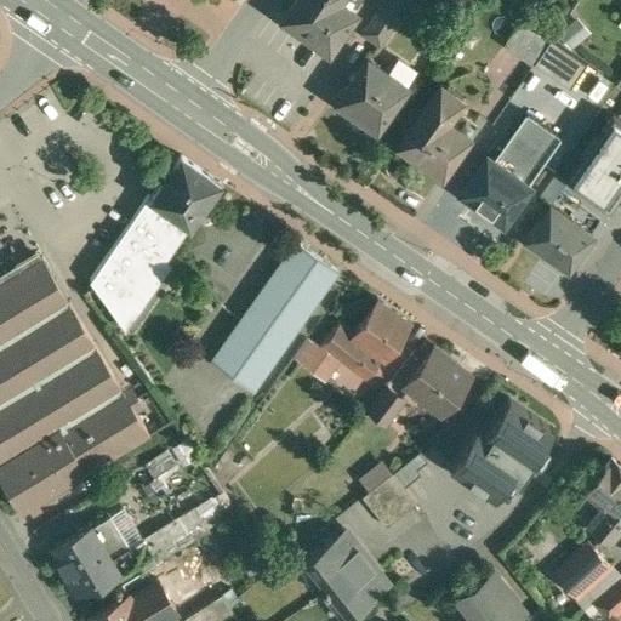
[(294,0),(281,18),(312,39),(311,40),(325,50),(328,51),(355,11),(340,0),(294,0)]
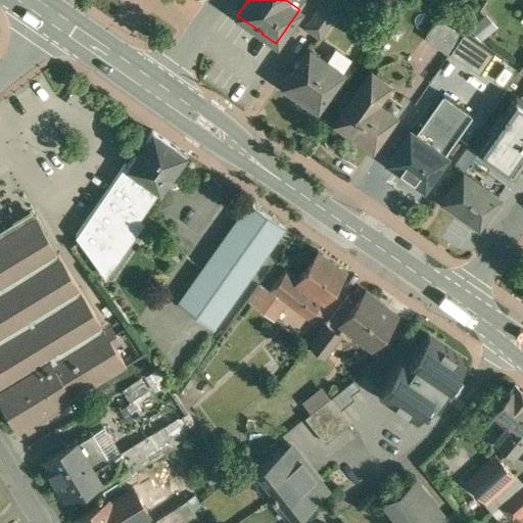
[(322,0),(318,6),(320,7),(304,28),(319,38),(345,0),(322,0)]
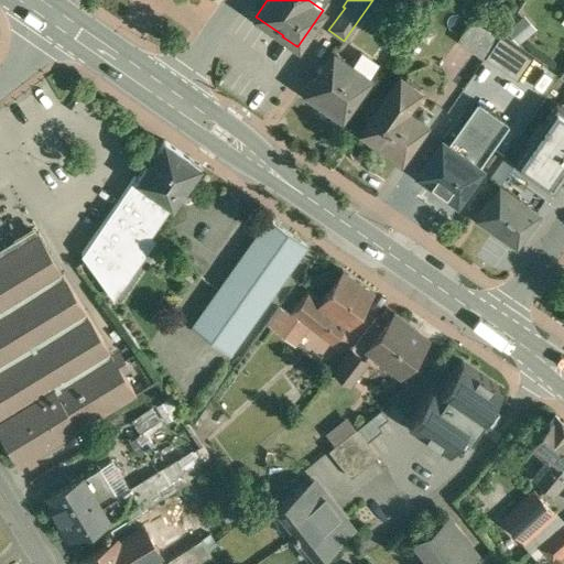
[(522,77),(535,55),(474,18),(459,41),(522,77)]
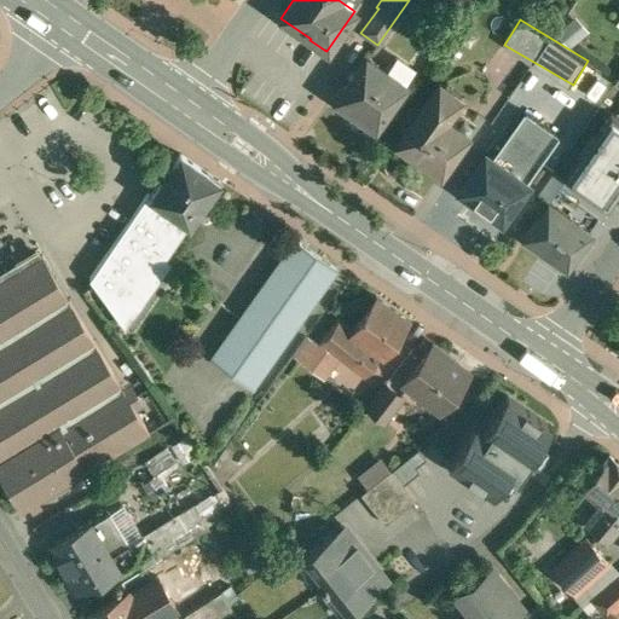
[(405,85),(365,57),(335,100),(375,128),(405,85)]
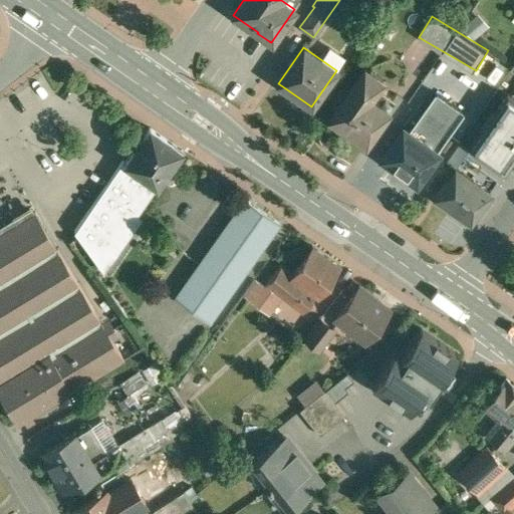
[(364,68),(328,118),(350,135),(352,133),(366,144),(389,112),(370,98),(382,81),(364,68)]
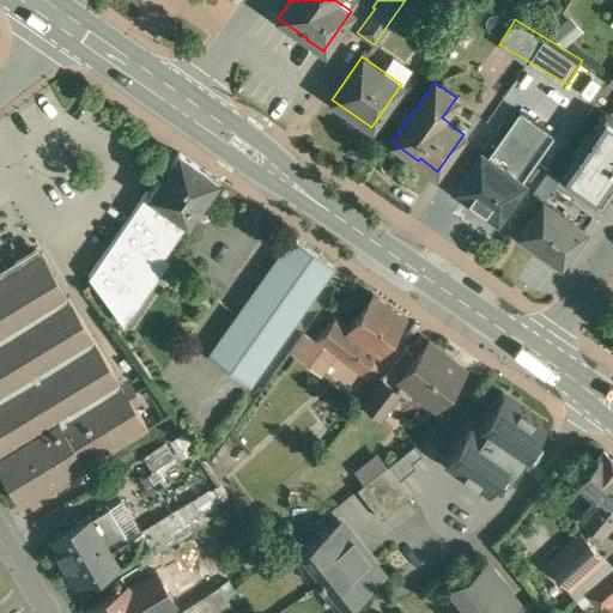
[(507,97),(486,125),(504,138),(523,110),(507,97)]
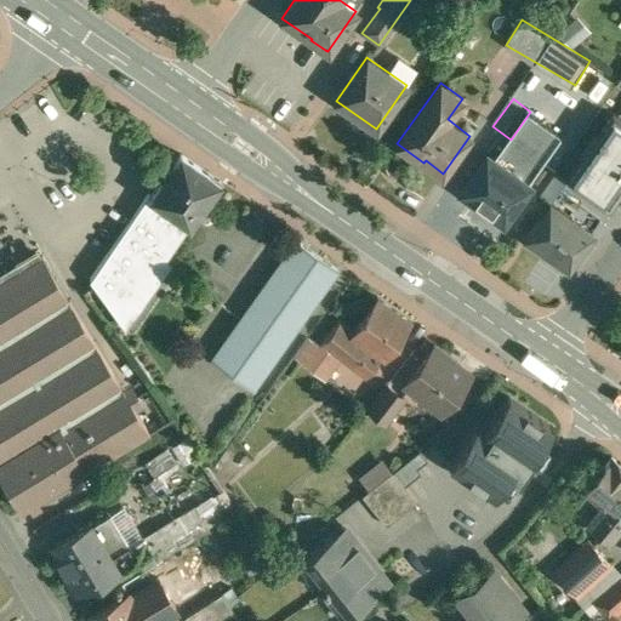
[(620,127),(585,181),(617,204),(620,197),(620,127)]
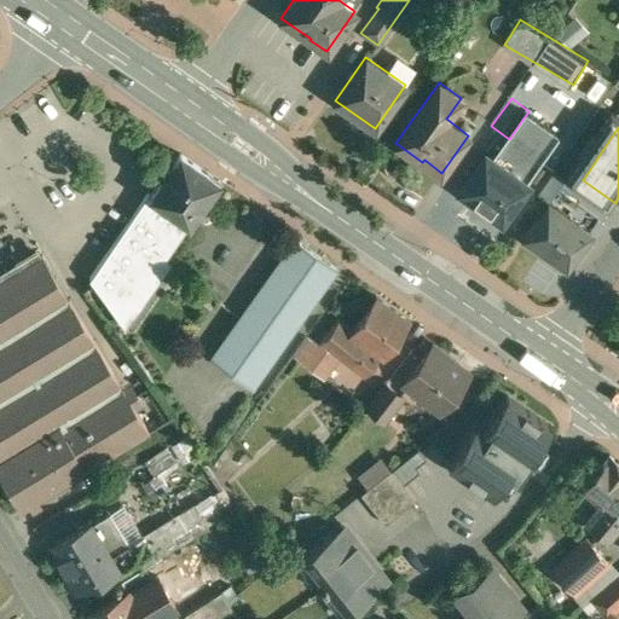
[(588,166),(568,152),(547,183),(545,181),(536,196),(547,204),(548,203),(557,209),(588,166)]
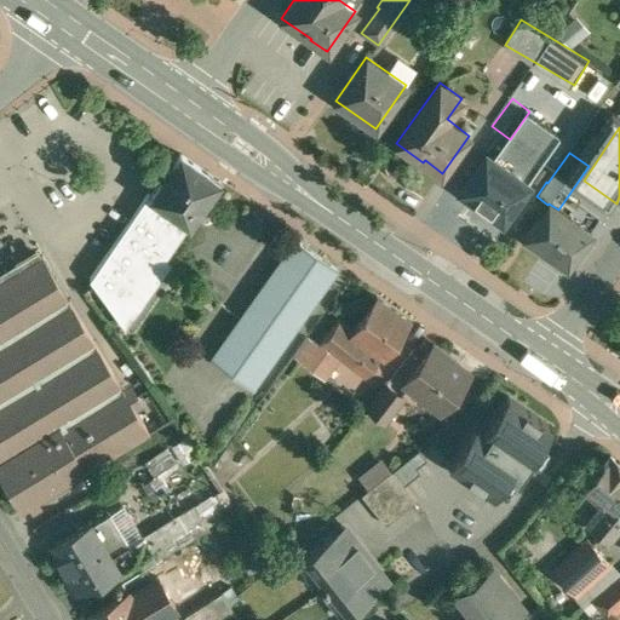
[(212,177),(179,154),(150,195),(189,223),(196,211),(197,212),(213,190),(206,185),(212,177)]
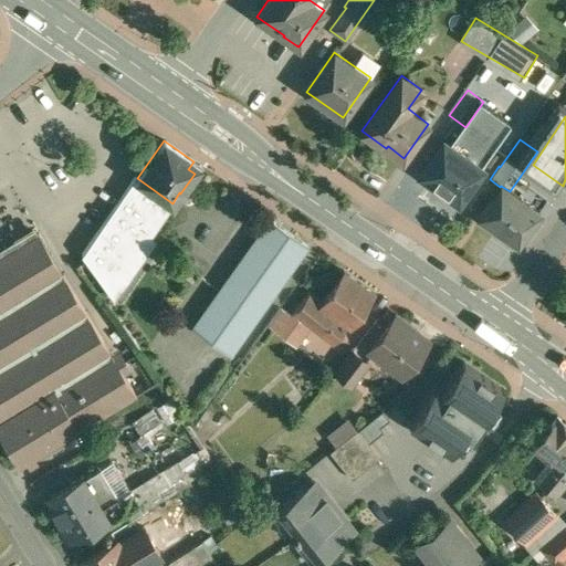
[(480,167),(443,140),(421,173),(433,181),(431,186),(456,202),(480,167)]
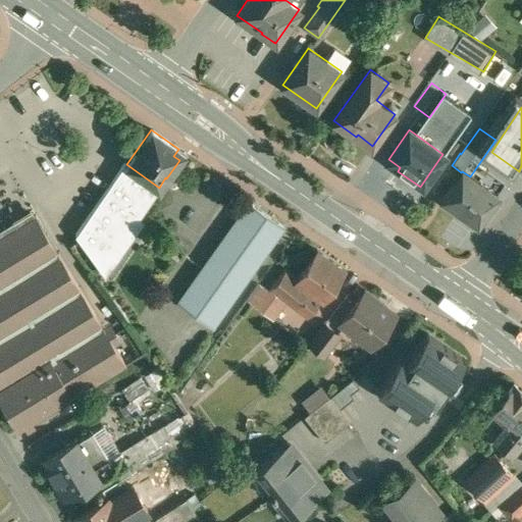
[(159,188),(126,164),(123,163),(74,235),(100,270),(137,216),(139,217),(159,188)]
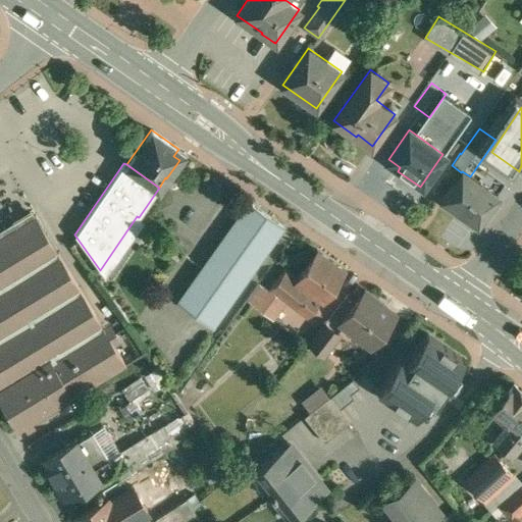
[(470,176),(462,171),(461,172),(440,201),(458,213),(459,211),(477,223),(497,196),(481,184),(470,176)]
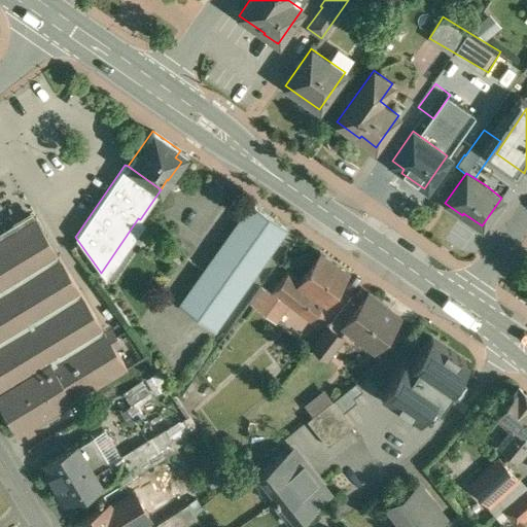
[(508,187),(491,175),(487,180),(489,182),(486,185),(501,198),(508,187)]
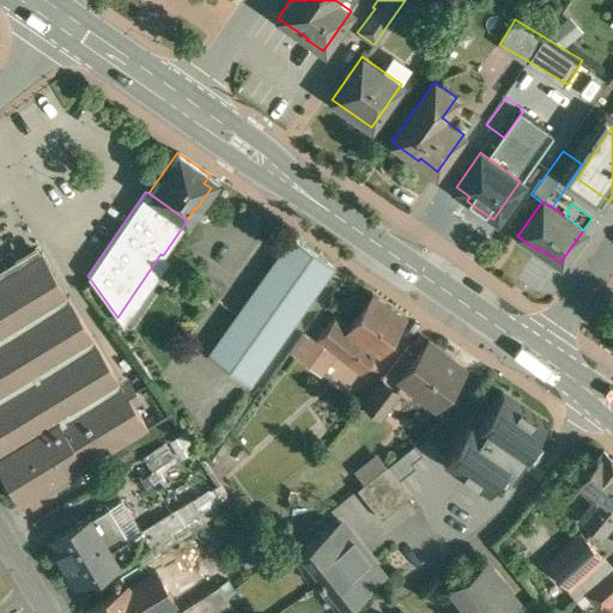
[(292,237),(210,354),(248,382),(332,266),(292,237)]
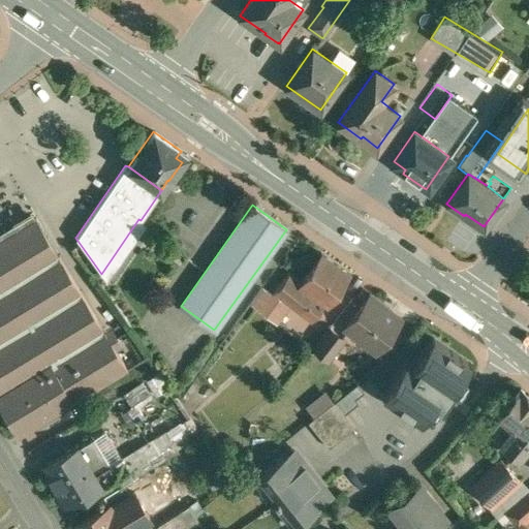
[(36,218),(0,240),(0,405),(18,435),(127,369),(36,218)]
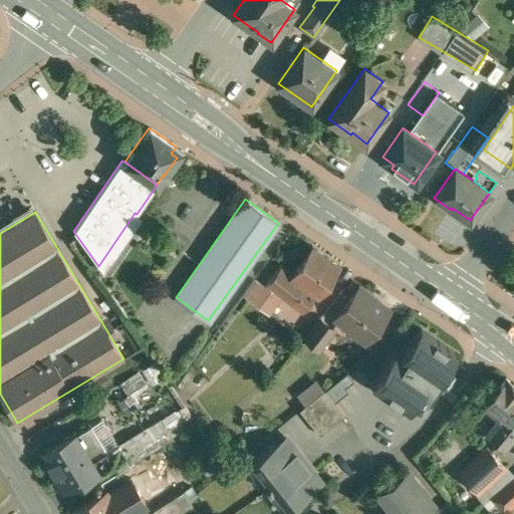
[(311,246),(293,273),(282,264),(267,283),(268,284),(282,295),(303,311),(316,295),(318,296),(339,266),(311,246)]
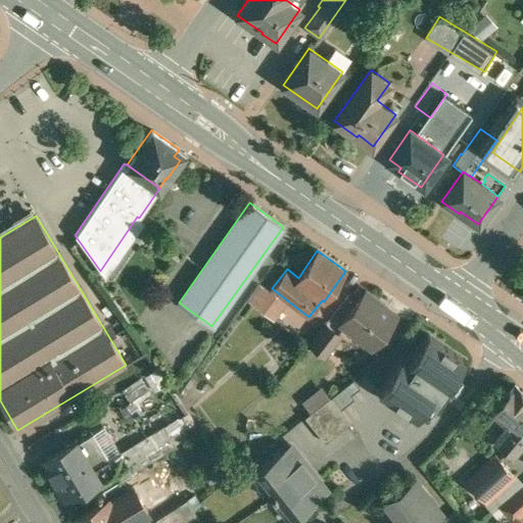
[(270,293),(259,286),(248,301),(272,320),(287,300),(273,289),(270,293)]
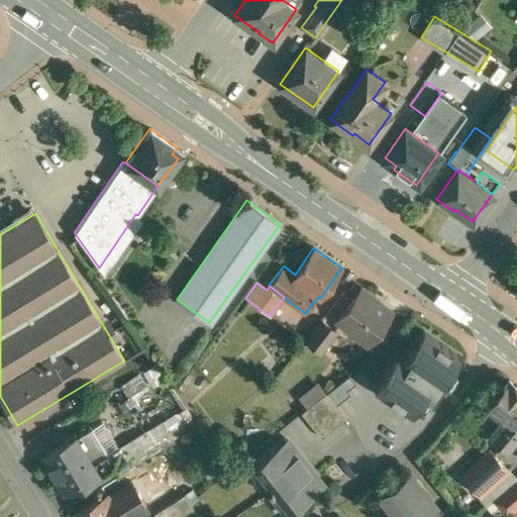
[(360,290),(337,319),(368,343),(379,328),(383,327),(386,323),(386,320),(390,314),(378,305),(378,302),(360,290)]
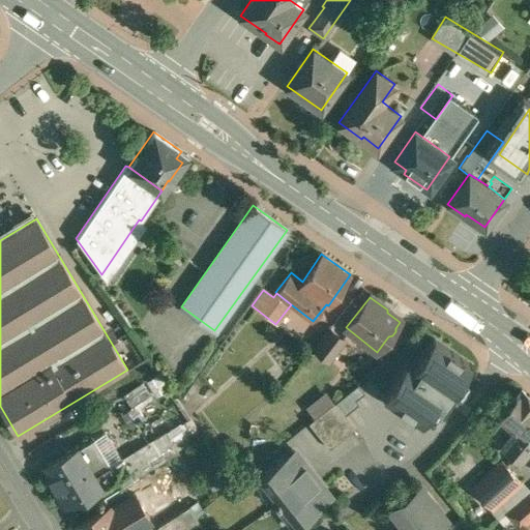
[(330,328),(314,350),(328,361),(345,340),(330,328)]
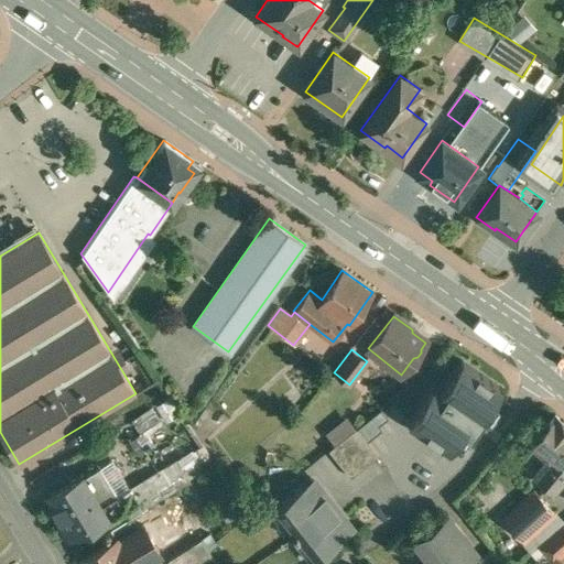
[(459,362),(437,394),(431,389),(408,423),(447,451),(462,430),(467,433),(498,388),(459,362)]
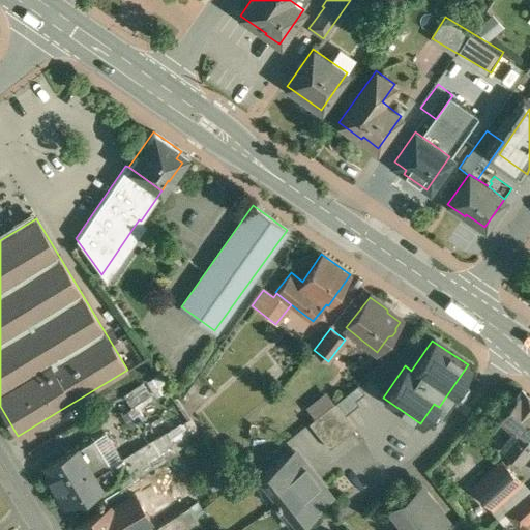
[(529,395),(522,388),(498,418),(514,432),(502,447),(519,461),(529,446),(529,395)]
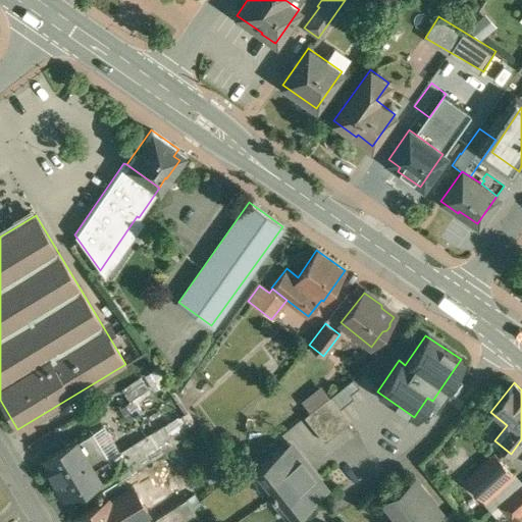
[(329,396),(304,416),(324,441),(350,421),(329,396)]
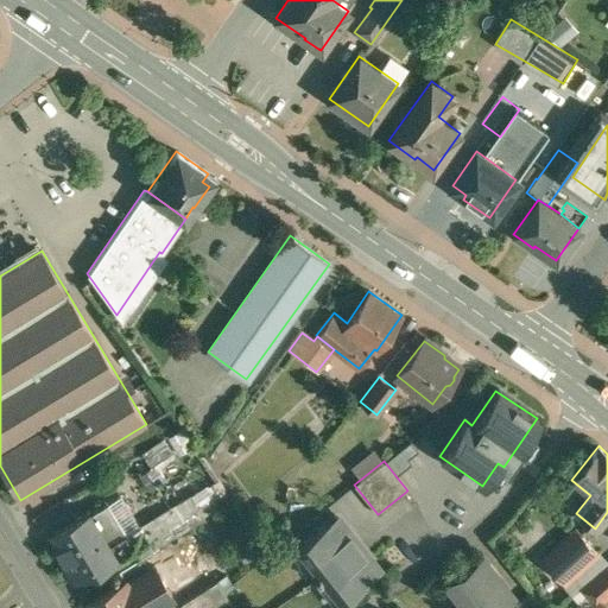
[(189,496),(139,527),(153,550),(203,519),(189,496)]
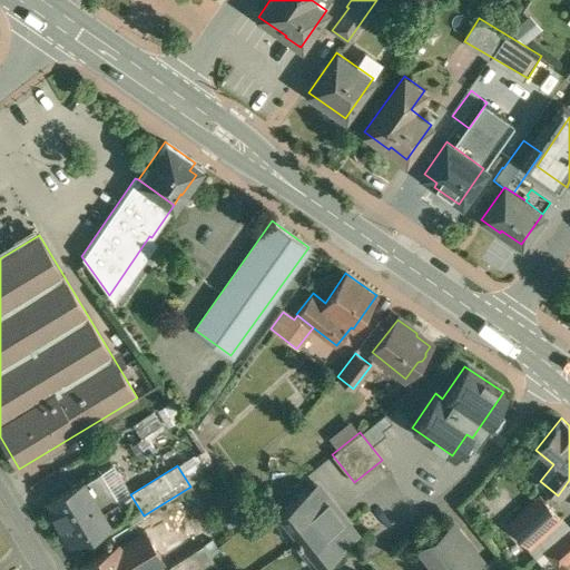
[(100,472),(84,482),(82,480),(48,500),(55,511),(51,513),(70,544),(88,533),(89,536),(125,513),(130,523),(144,516),(130,494),(118,501),(100,472)]
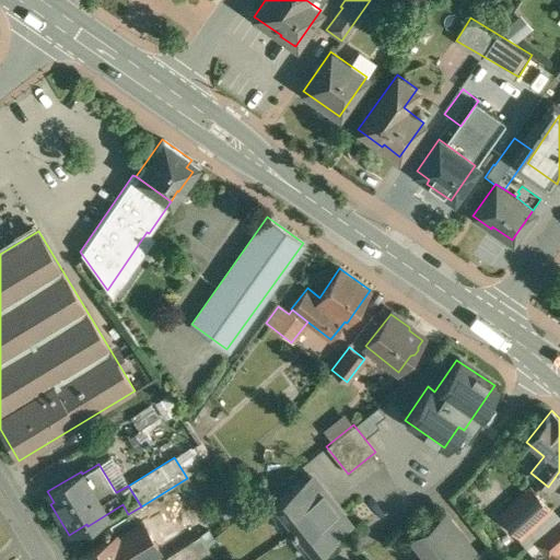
[(311,477),(269,510),(289,534),(329,502),(321,491),(322,490),(311,477)]
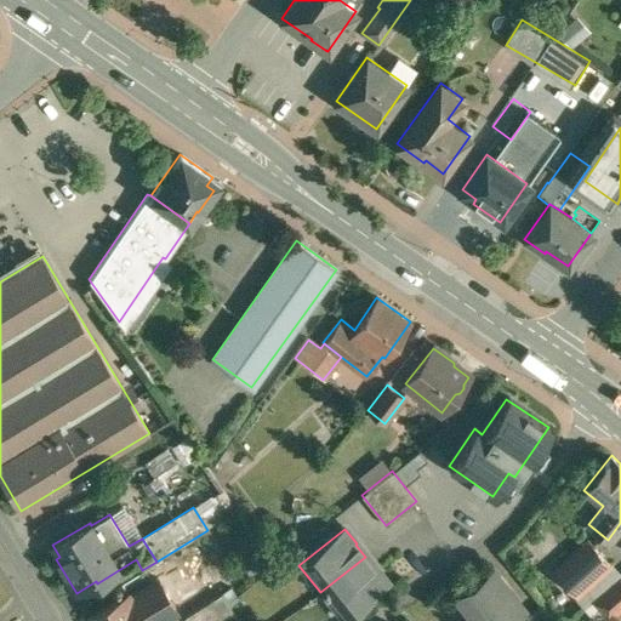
[(587,541),(553,571),(577,598),(586,590),(611,567),(587,541)]
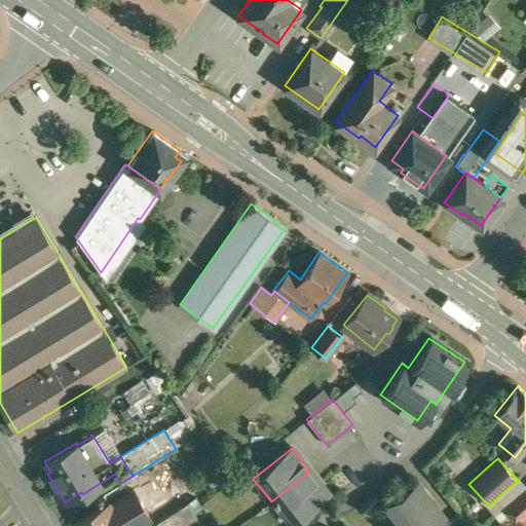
[(309,472),(271,501),(289,524),(328,493),(317,481),(316,481),(309,472)]
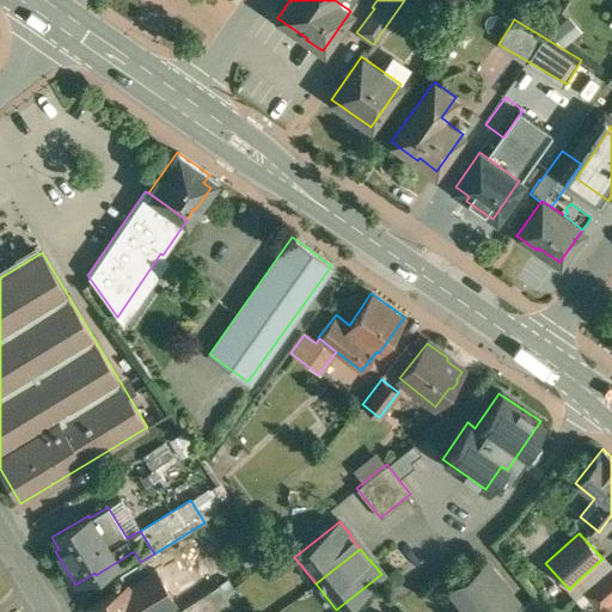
[(603,558),(577,581),(586,591),(611,568),(603,558)]
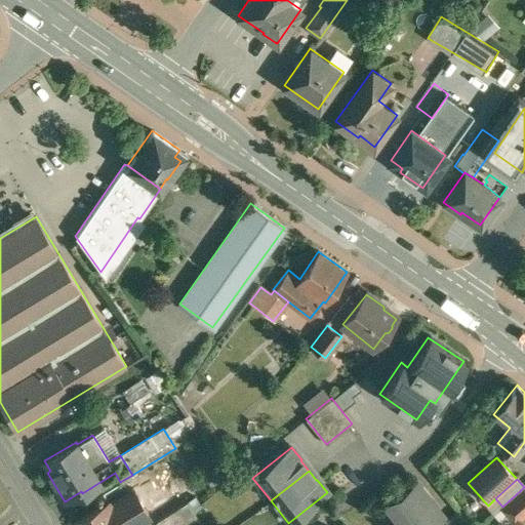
[(431,524),(442,517),(416,483),(387,506),(401,524),(431,524)]
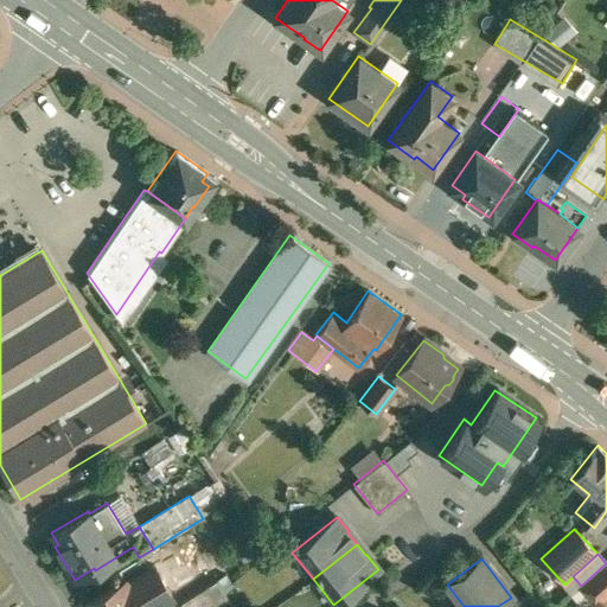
[(581,586),(570,594),(581,606),(590,606),(595,602),(596,604),(606,594),(606,564),(606,563),(581,586)]
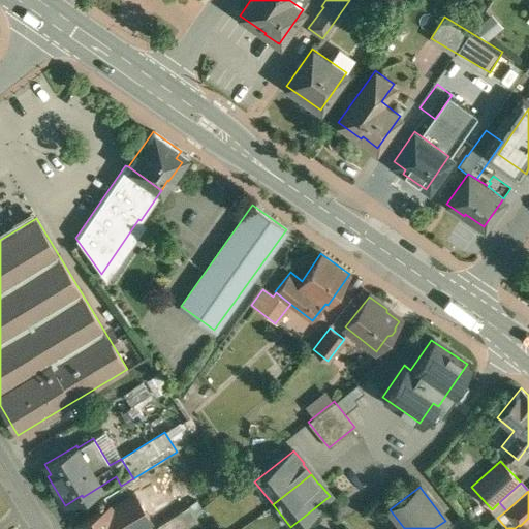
[(110,504),(76,525),(79,528),(121,528),(130,523),(133,528),(149,518),(134,492),(111,506),(110,504)]
